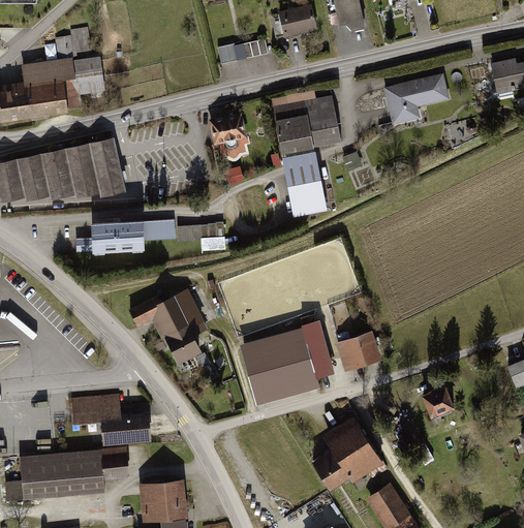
[(337,0),(343,26),(365,22),(360,0),(337,0)]
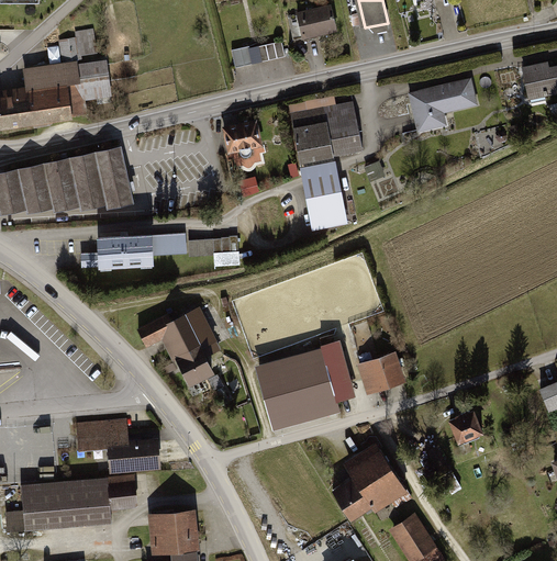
[(331,3),(297,11),(303,40),(338,31),(331,3)]
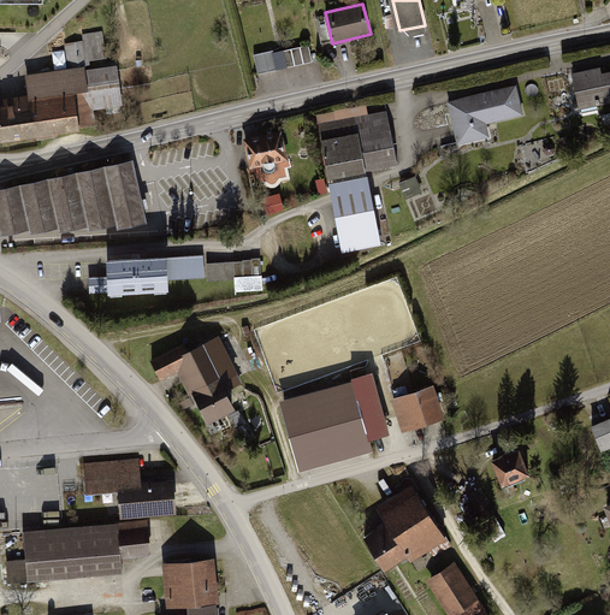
[(80,40),(60,43),(65,66),(104,60),(99,31),(80,35),(80,40)]
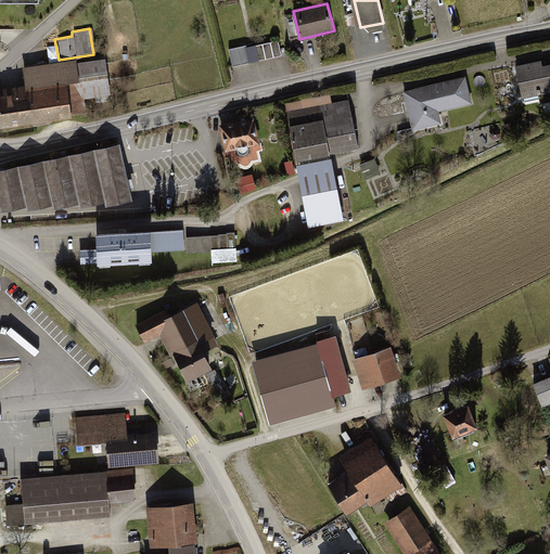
[(278,40),(252,47),(256,61),(281,55),(278,40)]
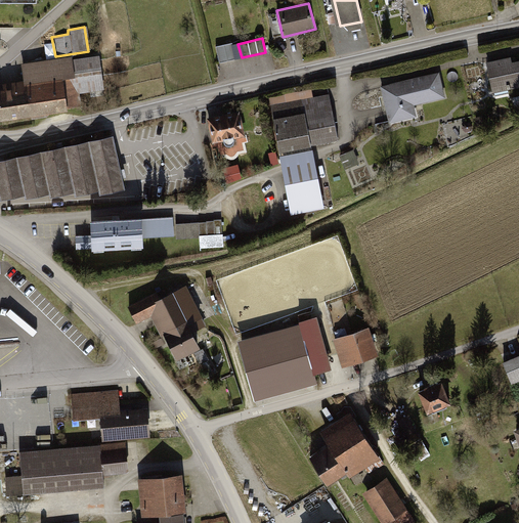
[(103,91),(98,55),(72,58),(71,56),(23,63),(25,80),(3,84),(4,90),(0,90),(0,122),(80,109),(77,94),(103,91)]
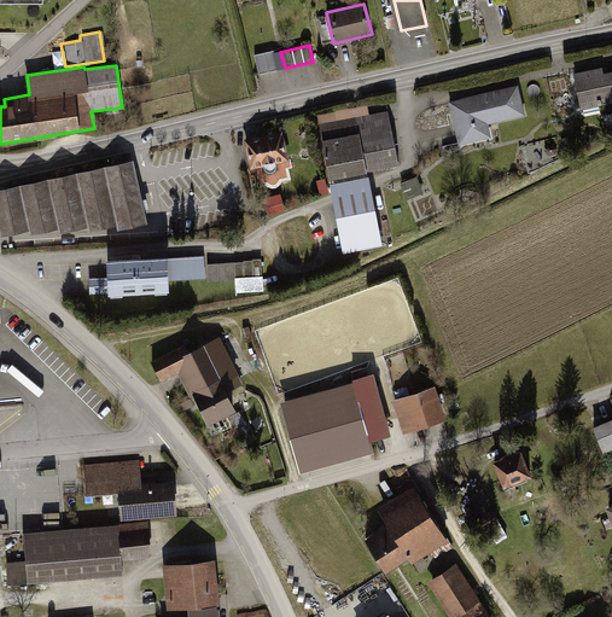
[(602,68),(573,74),(582,109),(611,102),(611,71),(604,74),(602,68)]
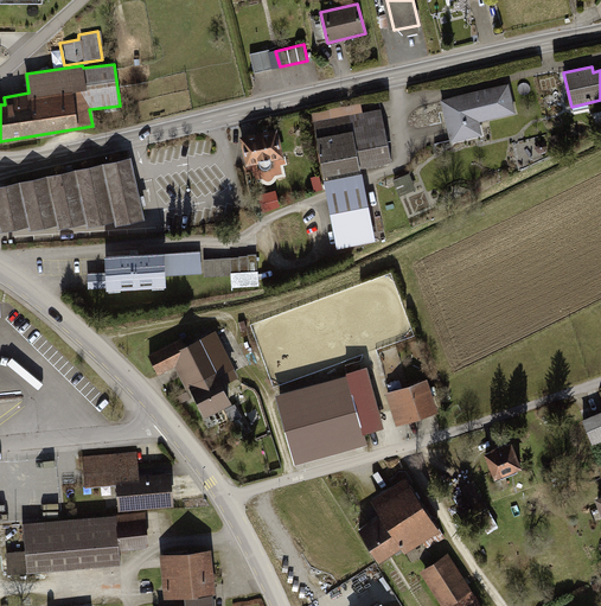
[(507,85),(439,101),(448,144),(481,135),(479,123),(515,115),(507,85)]
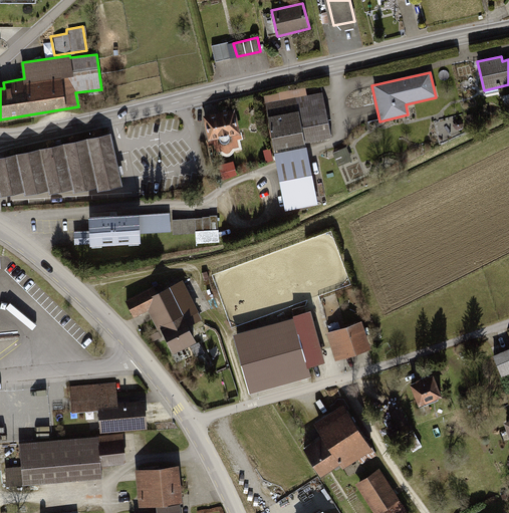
[(333,138),(321,92),(263,104),(273,151),(333,138)]
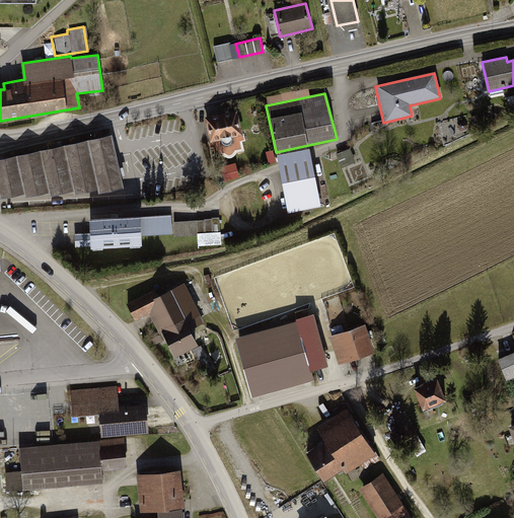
[(235,111),(205,117),(211,147),(241,140),(235,111)]
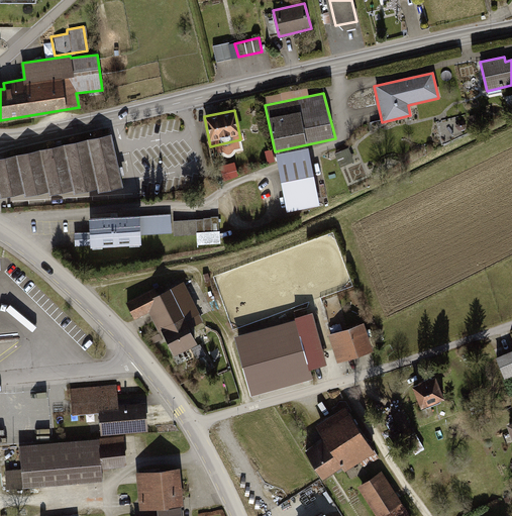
[(111,136),(0,159),(0,196),(1,201),(26,196),(27,198),(49,193),(50,197),(74,192),(75,195),(99,190),(100,192),(122,188),(111,136)]
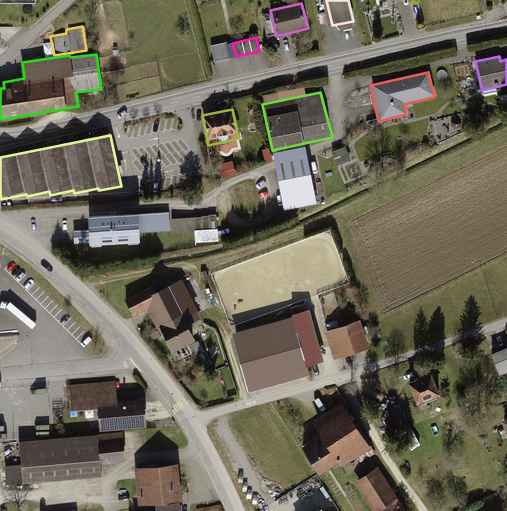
[(329,150),(334,163),(347,158),(342,145),(329,150)]
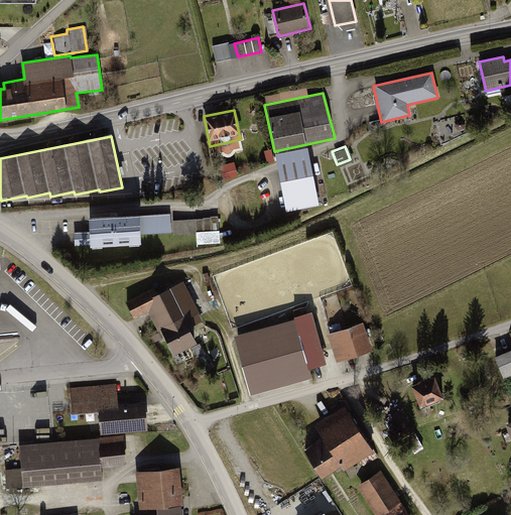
[(308,147),(275,153),(287,212),(322,206),(308,147)]
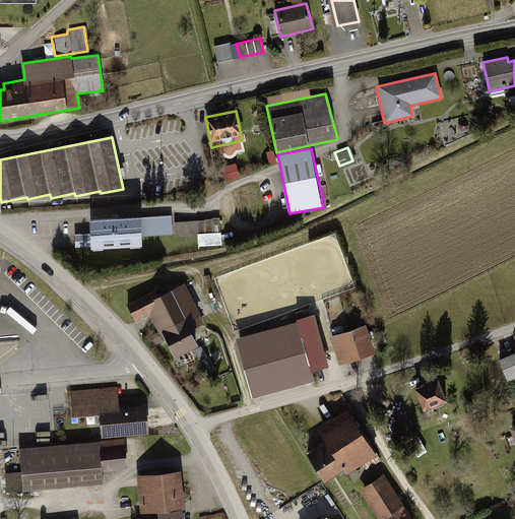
[(89,233),(73,234),(74,249),(147,245),(147,237),(170,236),(169,215),(88,219),(89,233)]
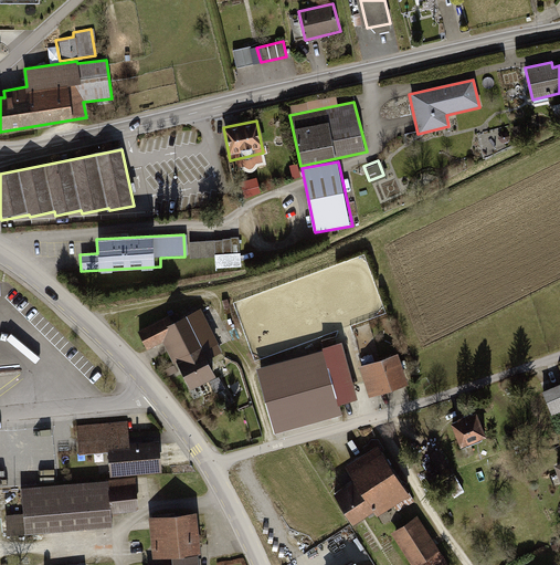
[(211,268),(238,267),(235,237),(186,239),(187,255),(211,254),(211,268)]
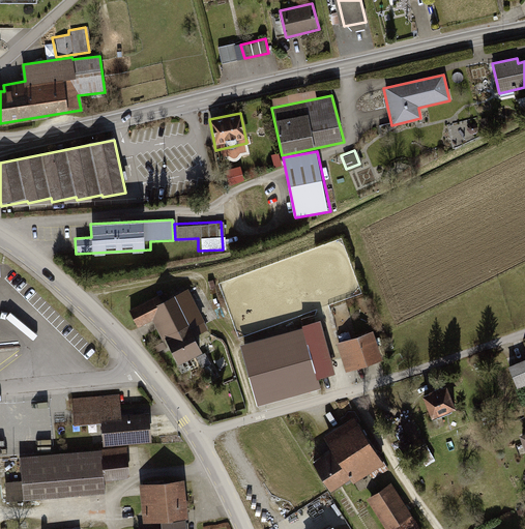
[(158,293),(129,310),(138,325),(152,318),(164,341),(169,339),(182,362),(204,351),(195,334),(205,329),(202,322),(204,320),(187,289),(164,302),(158,293)]
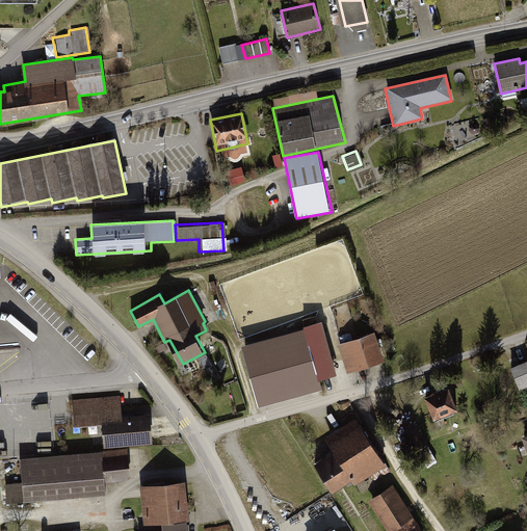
[(323,325),(243,346),(256,395),(336,374),(323,325)]
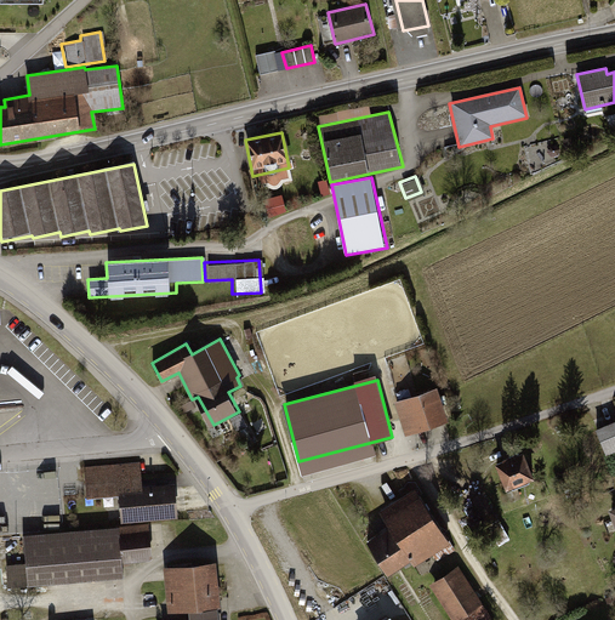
[(434,387),(392,402),(403,436),(446,421),(434,387)]
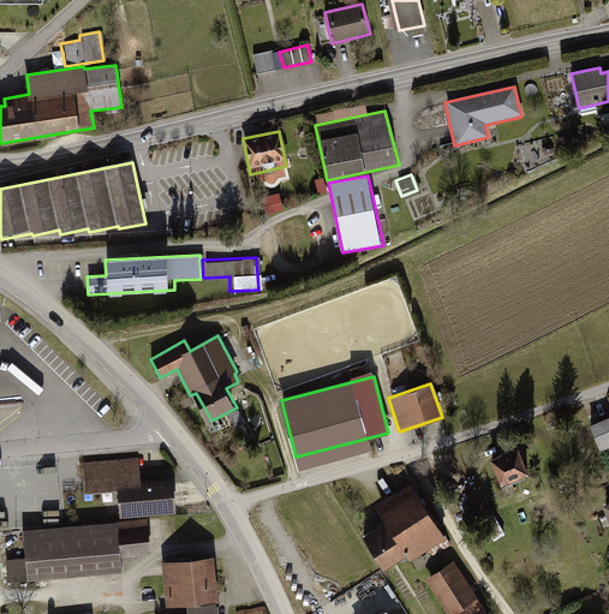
[(608,416),(590,424),(599,451),(608,447),(608,416)]
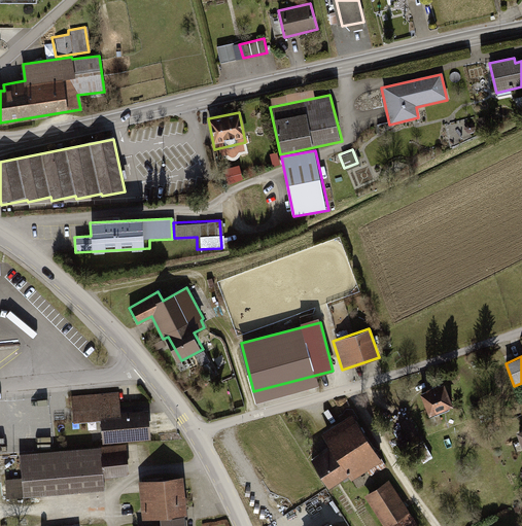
[(446,384),(423,393),(432,416),(455,407),(446,384)]
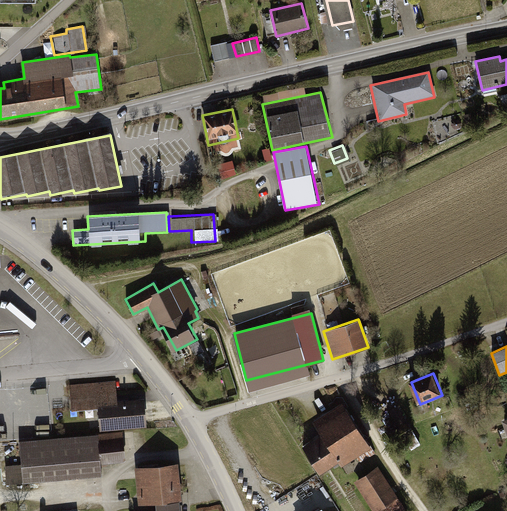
[(115,379),(66,384),(69,411),(98,408),(100,429),(148,424),(145,398),(117,401),(115,379)]
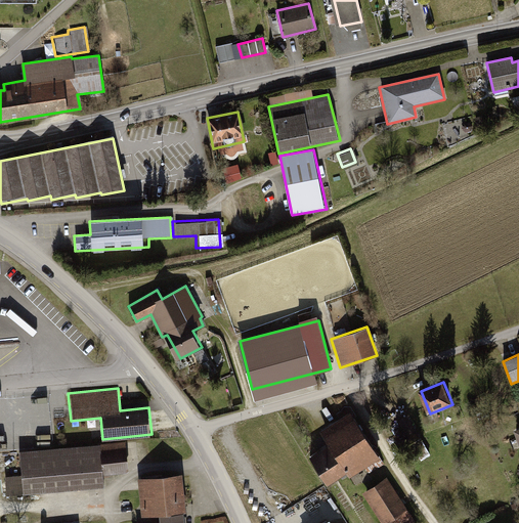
[(378,458),(350,408),(317,427),(323,439),(314,445),(335,482),(378,458)]
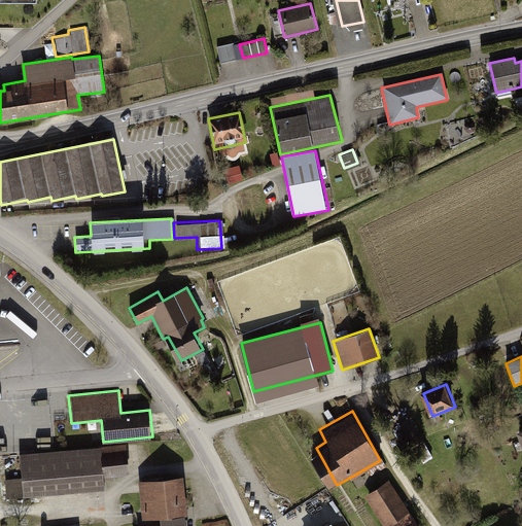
[(407,437),(415,432),(405,417),(396,423),(407,437)]
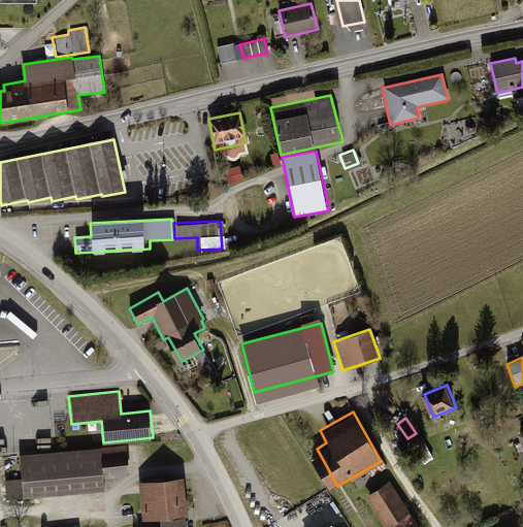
[(128,473),(125,441),(15,453),(19,478),(3,480),(4,499),(107,488),(106,475),(128,473)]
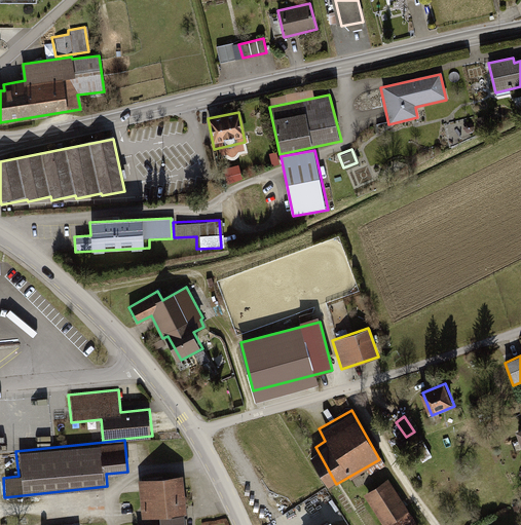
[(188,524),(185,476),(138,480),(141,519),(162,517),(162,524),(188,524)]
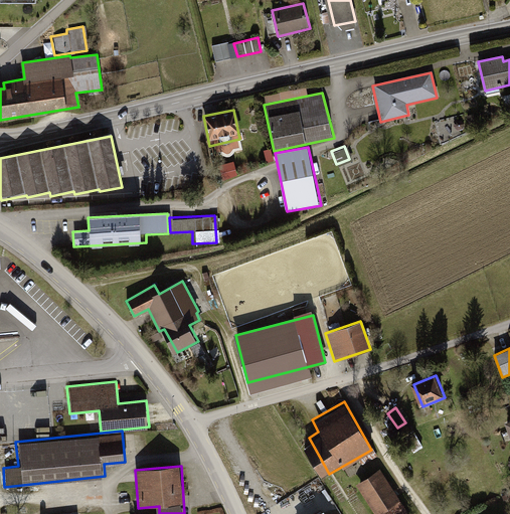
[(380,470),(356,484),(374,513),(381,513),(400,503),(380,470)]
